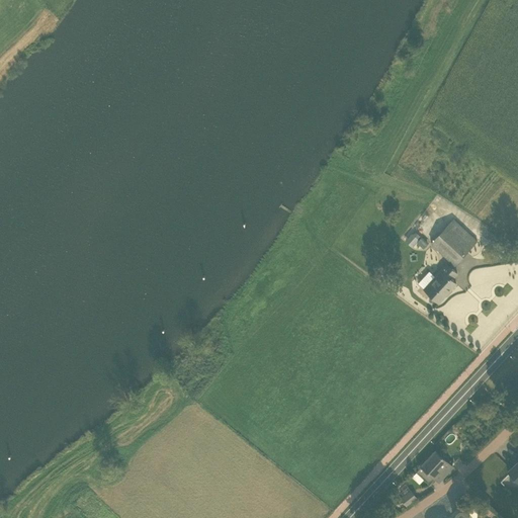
[(455,265),(478,241),(453,219),(448,225),(431,243),(455,265)]
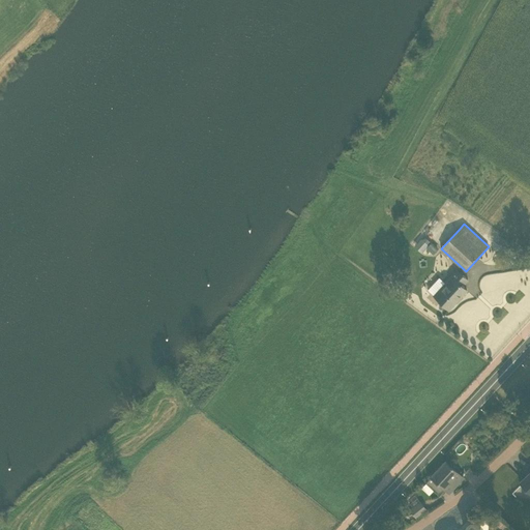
[(423,249),(432,241),(424,235),(417,242),(423,249)]
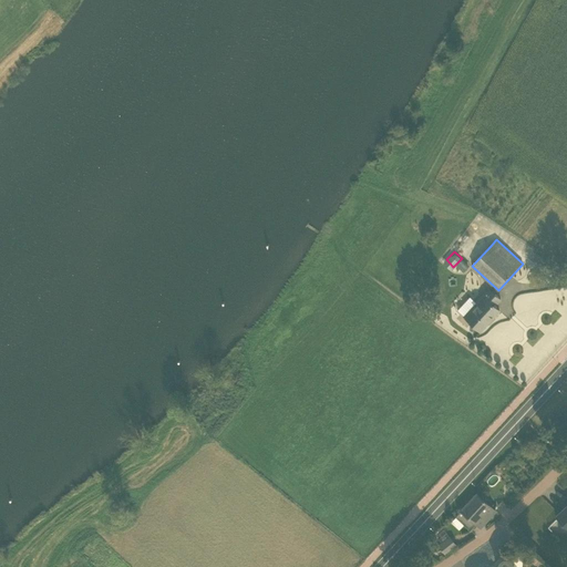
[(462,259),(456,266),(463,272),(470,266),(462,259)]
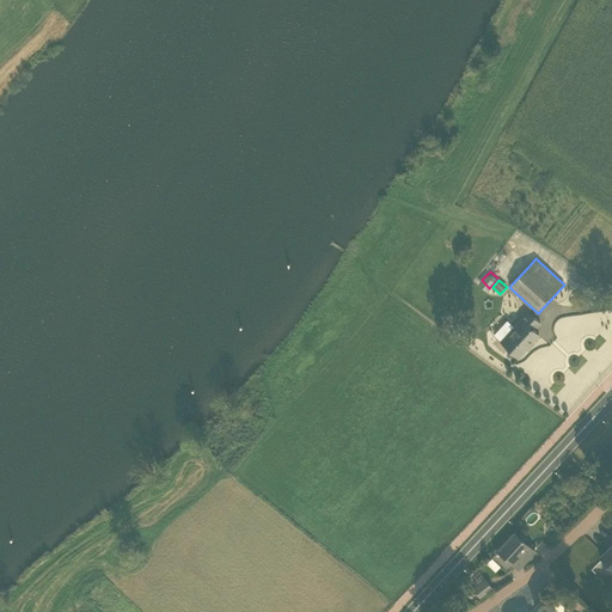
[(528,312),(514,326),(508,322),(495,335),(518,357),(527,347),(527,346),(531,342),(531,343),(539,335),(533,330),(540,323),(528,312)]
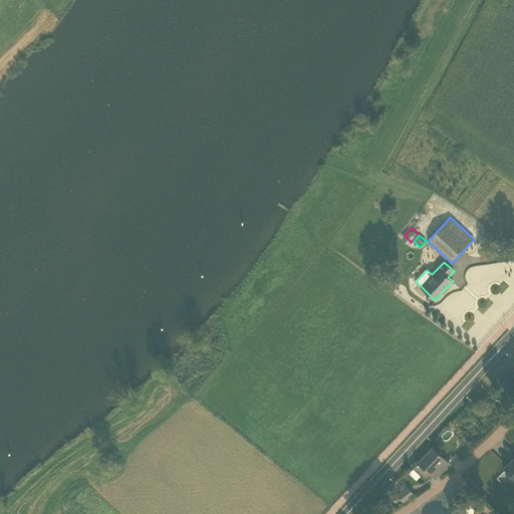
[(449,463),(445,459),(432,447),(418,462),(419,462),(413,468),(426,480),(432,475),(435,478),(449,463)]
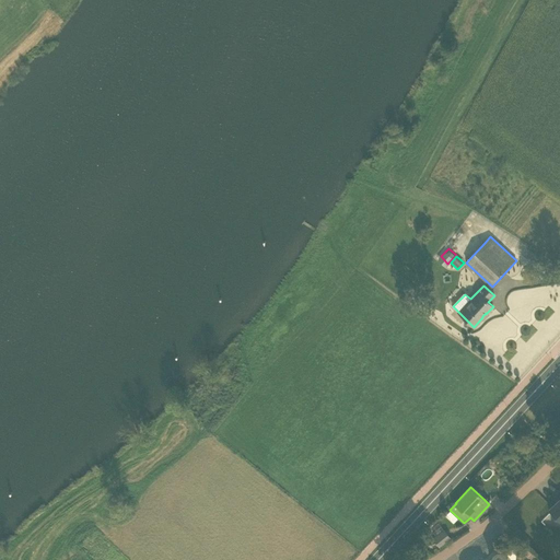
[(559,498),(549,510),(559,521),(559,498)]
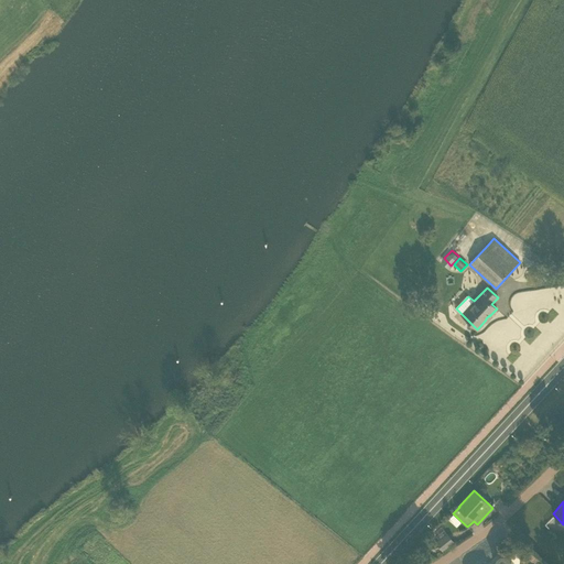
[(430,533),(434,539),(440,534),(435,529),(430,533)]
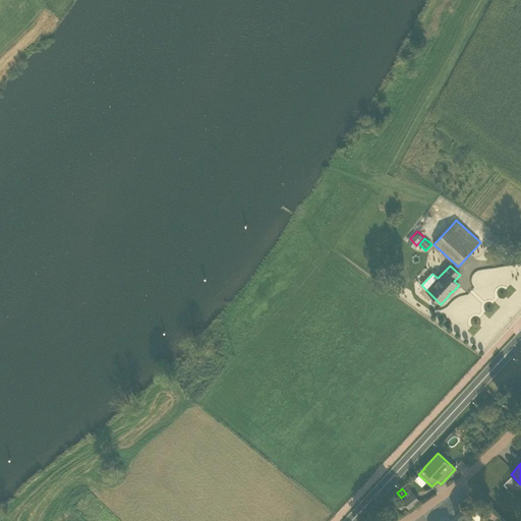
[(413,494),(404,501),(409,508),(418,501),(413,494)]
